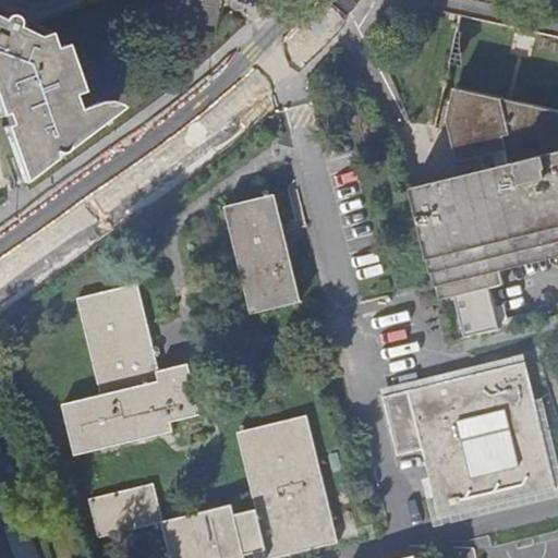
[(0,126),(20,183),(50,159),(49,157),(49,154),(56,155),(59,153),(117,109),(111,105),(105,104),(94,104),(74,110),(69,97),(73,95),(57,47),(50,50),(45,35),(34,38),(13,28),(14,26),(14,24),(13,21),(11,19),(8,16),(3,16),(0,17),(0,126)]
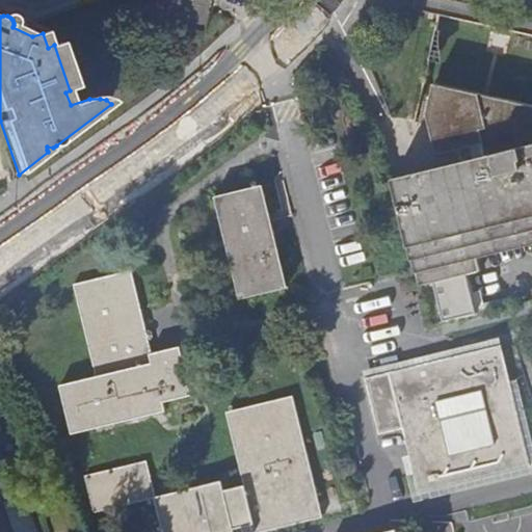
[(479,243),(531,229),(531,104),(493,97),(479,101),(477,94),(431,83),(425,114),(439,168),(472,160),(478,185),(464,189),(479,243)]
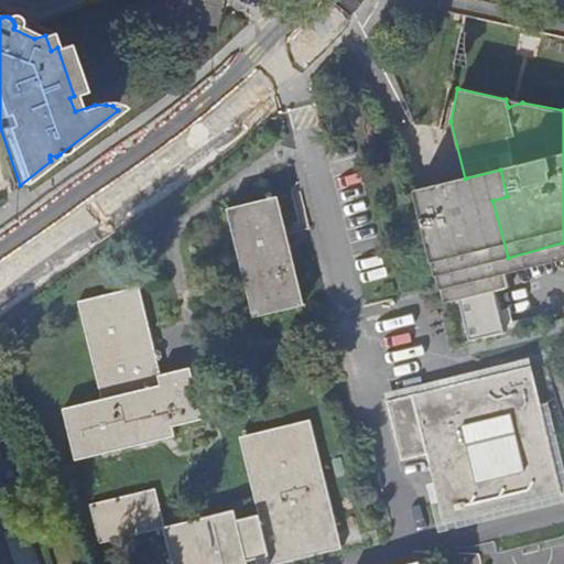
[(434,186),(415,191),(424,226),(432,224),(431,218),(441,215),(434,186)]
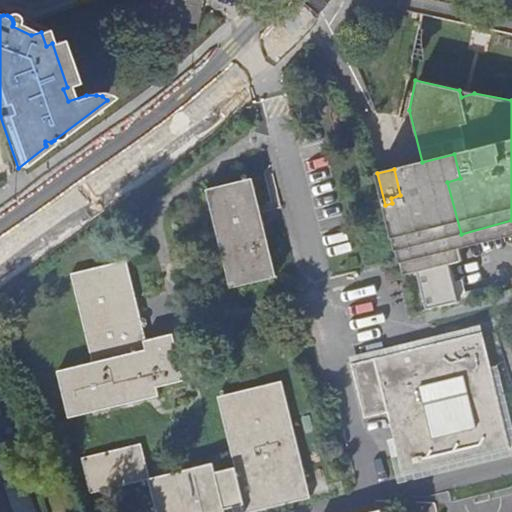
[(276,276),(252,178),(206,189),(231,287),(276,276)]
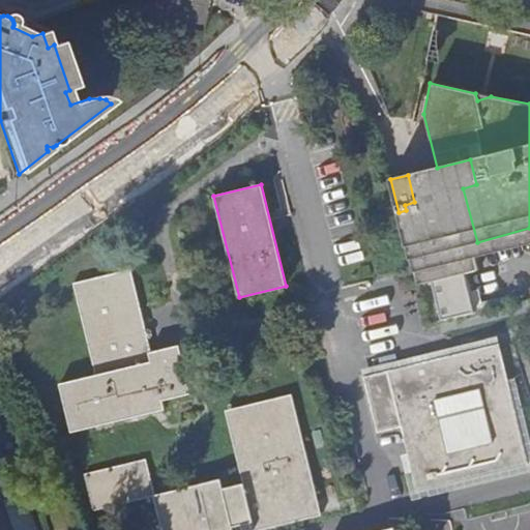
[(411,259),(418,287),(451,278),(445,252),(472,244),(462,203),(442,209),(443,214),(431,217),(429,212),(414,215),(423,255),(411,259)]
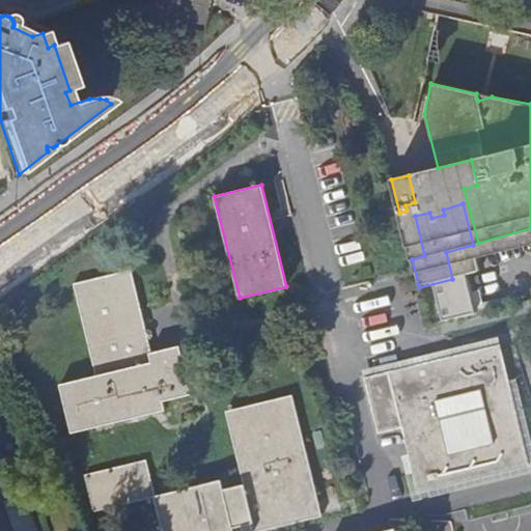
[(446,252),(452,279),(479,272),(473,245),(446,252)]
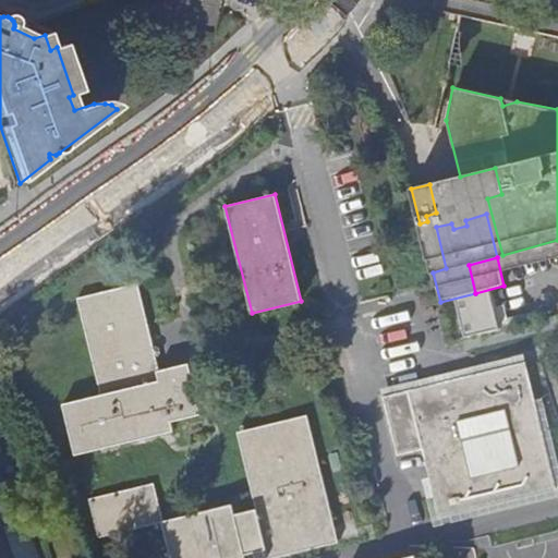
[(171,421),(201,413),(189,363),(159,371),(137,283),(77,298),(101,395),(63,404),(75,455),(173,429),(171,421)]
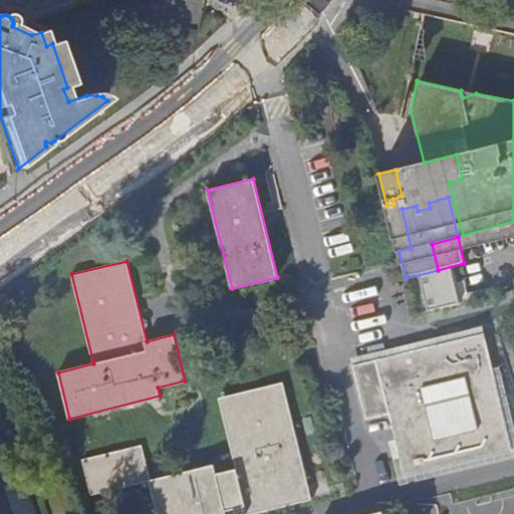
[(512,450),(483,333),(351,366),(364,421),(389,415),(404,476),(512,450)]
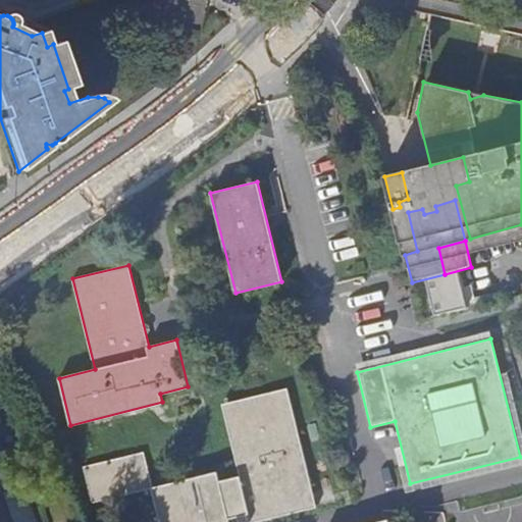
[(217,471),(151,487),(159,521),(252,521),(316,507),(286,388),(222,404),(240,475),(220,480),(217,471)]
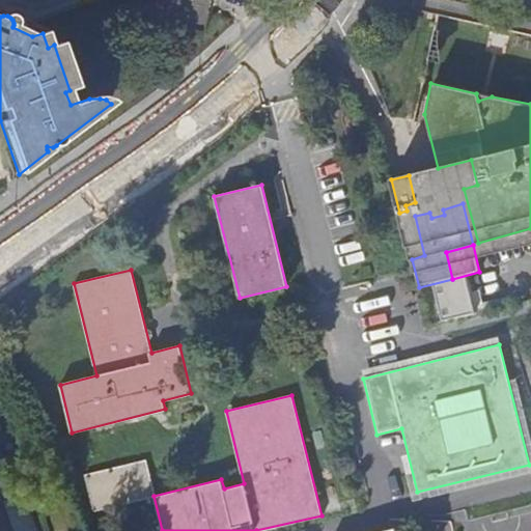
[(93,510),(154,496),(145,459),(84,475),(93,510)]
